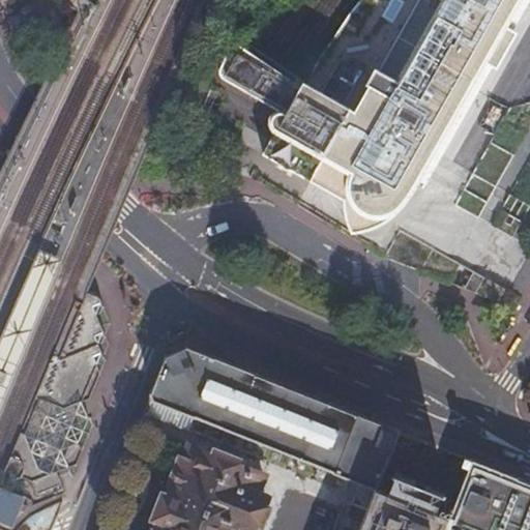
[(420,0),(381,69),(380,67),(372,83),(374,85),(358,110),(308,82),(306,86),(240,45),(232,57),(219,76),(222,79),(271,109),(269,111),(268,114),(268,117),(268,120),(269,123),(270,124),(272,127),(274,128),(265,146),(261,153),(270,158),(280,164),(340,197),(362,210),(373,215),(390,185),(392,185),(395,185),(396,184),(399,183),(399,180),(399,179),(399,177),(396,175),(399,169),(424,183),(498,54),(527,0),(420,0)]
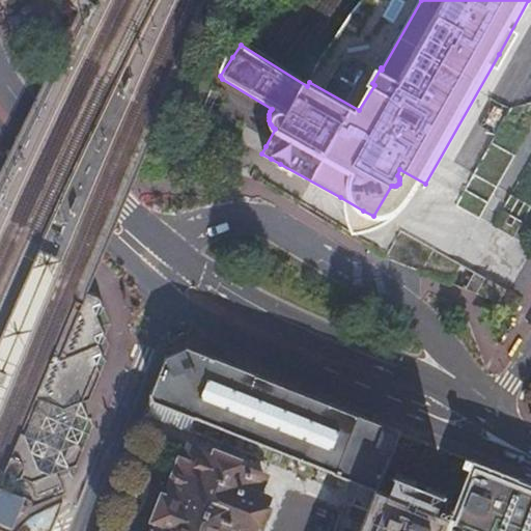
[(373,0),(362,19),(390,34),(409,0),(373,0)]
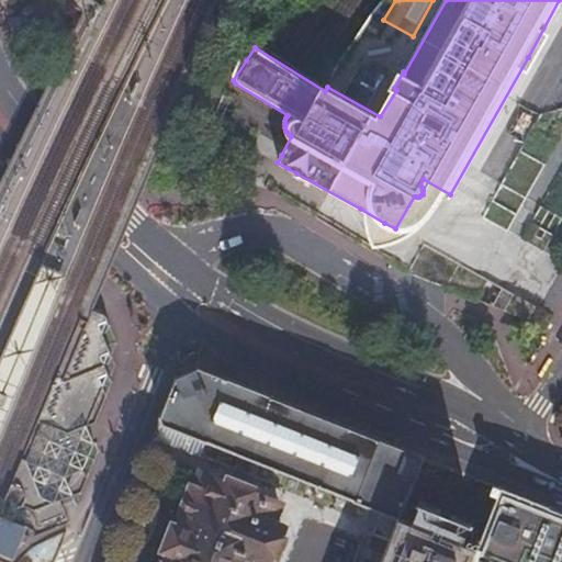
[(250,45),(243,58),(234,72),(233,75),(233,80),(246,60),(255,47),(250,45)]
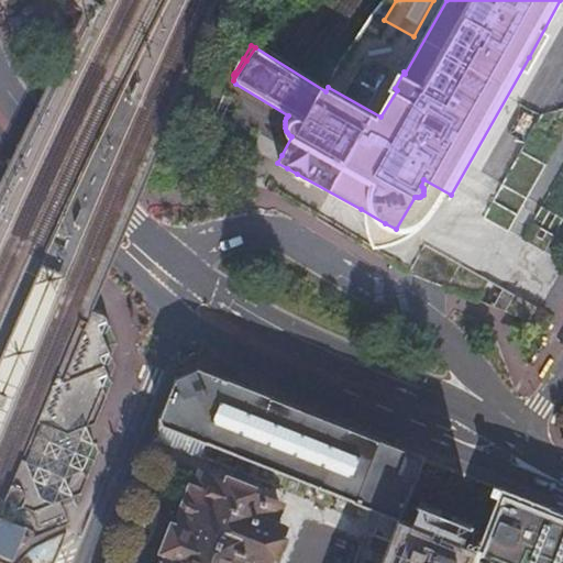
[(368,61),(356,79),(382,92),(392,74),(368,61)]
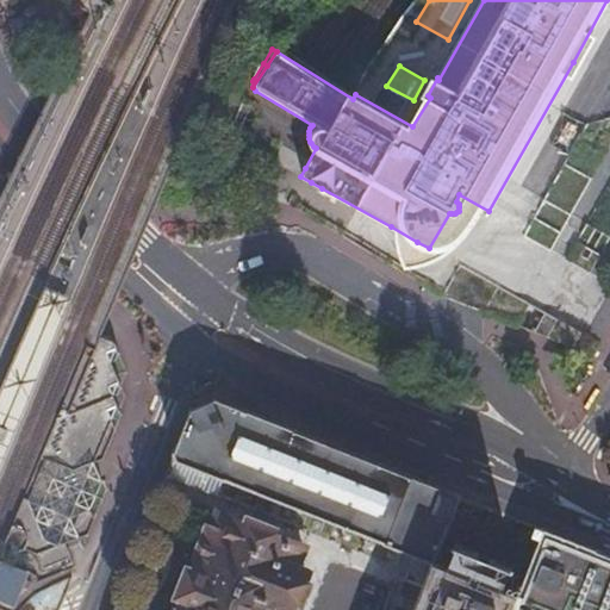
[(98,470),(95,464),(101,461),(109,444),(113,430),(110,422),(114,419),(117,411),(111,398),(114,396),(117,388),(107,363),(112,359),(114,354),(112,342),(97,336),(92,348),(83,344),(38,455),(37,459),(31,470),(26,481),(24,489),(0,546),(0,547),(12,554),(24,549),(35,554),(42,570),(70,559),(64,543),(72,540),(81,536),(87,534),(94,517),(88,508),(91,502),(101,477),(98,470)]
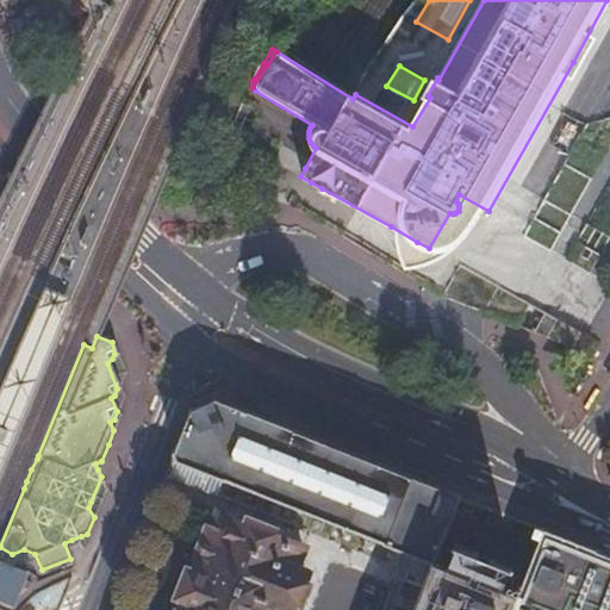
[(539,609),(516,596),(431,562),(458,496),(212,399),(187,411),(170,455),(174,461),(217,479),(383,543),(383,545),(411,556),(404,577),(408,578),(405,584),(419,590),(411,609),(539,609)]
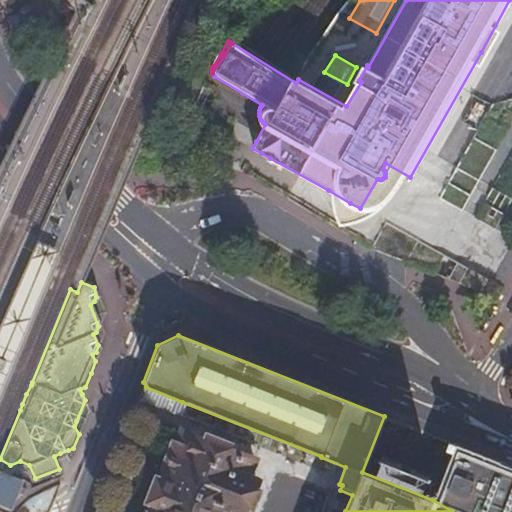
[(232,511),(233,510),(240,511),(243,511),(245,507),(247,508),(252,505),(253,505),(258,494),(256,487),(253,486),(256,479),(247,476),(253,461),(181,432),(149,511),(232,511)]
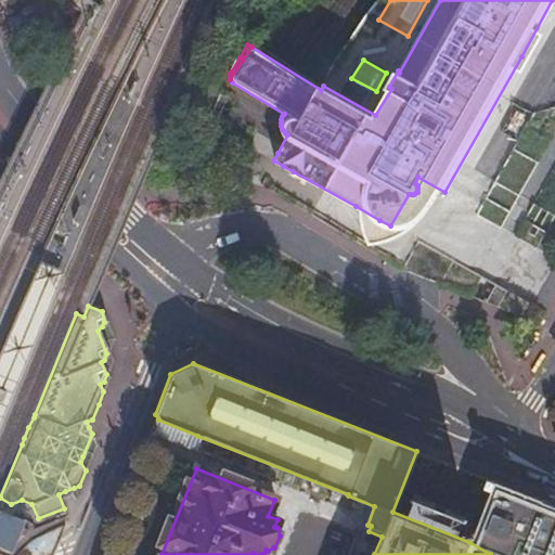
[(554,554),(554,505),(493,481),(469,542),(490,554),(554,554)]
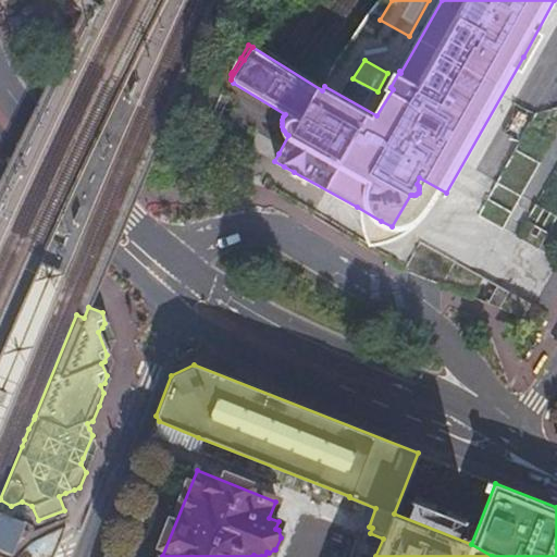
[(24,523),(0,514),(0,548),(11,554),(24,523)]
